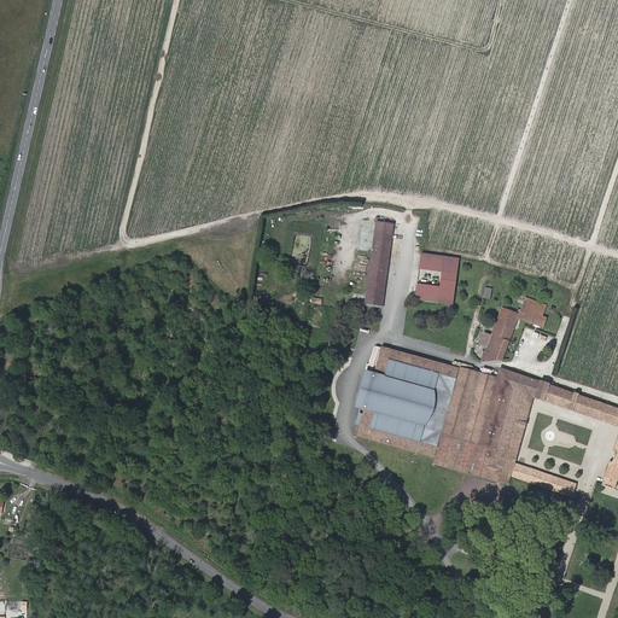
[(383,308),(394,225),(375,221),(365,304),(383,308)]
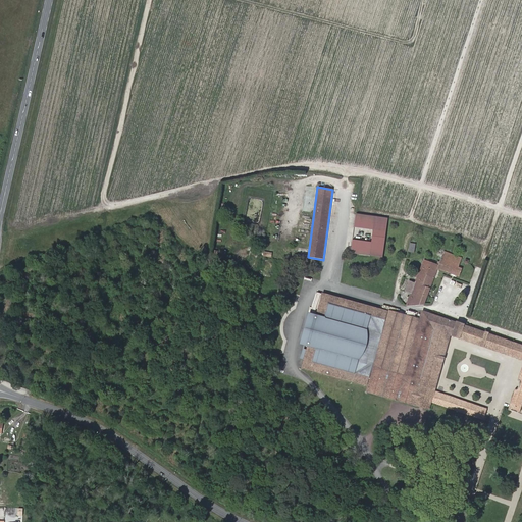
[(373,230),(375,217),(356,214),(354,227),(373,230)]
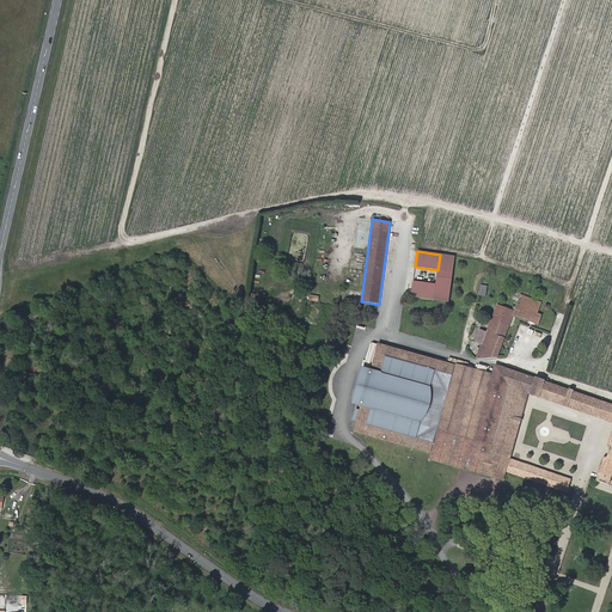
[(434,300),(436,285),(412,281),(411,297),(434,300)]
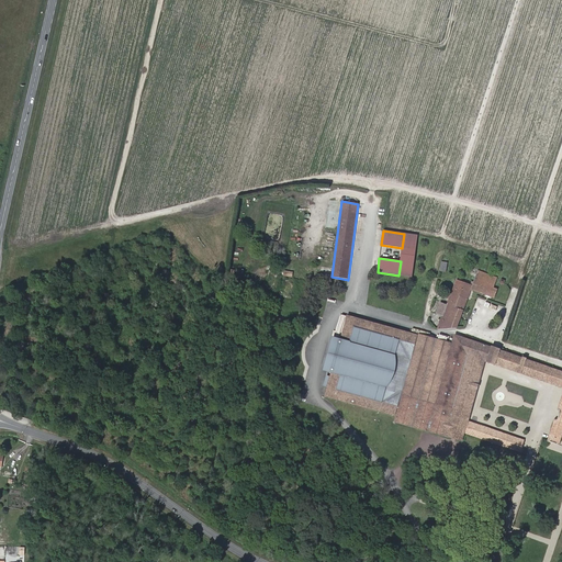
[(494,288),(497,278),(478,271),(472,285),(458,280),(447,305),(439,303),(436,312),(444,315),(438,329),(457,328),(468,299),(471,289),(494,298),(497,289),(494,288)]
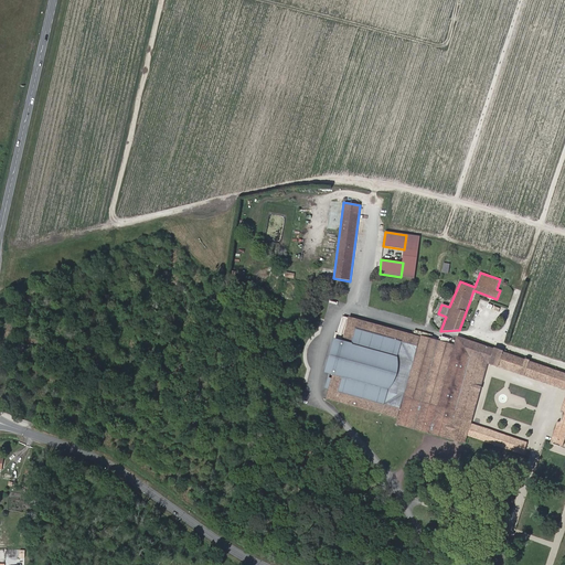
[(488,363),(491,348),(458,337),(457,337),(455,345),(422,337),(420,337),(418,337),(348,317),(343,339),(342,339),(342,341),(337,339),(336,344),(339,345),(336,360),(336,363),(334,370),(333,373),(332,381),(332,391),(332,398),(398,417),(396,424),(465,443),(467,435),(470,423),(488,363)]
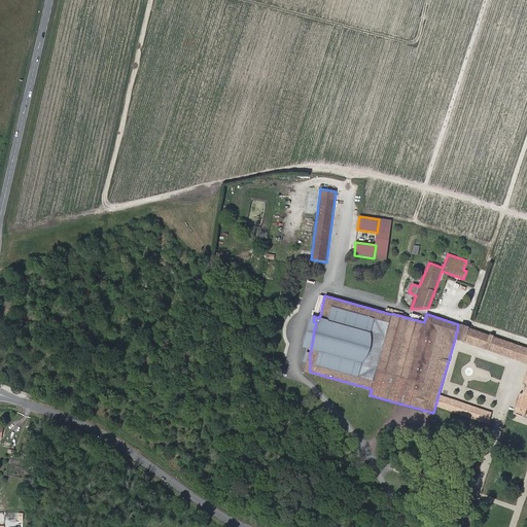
[(526,347),(458,324),(455,339),(510,357),(515,359),(526,362),(526,373),(524,383),(525,386),(525,387),(526,387),(526,347)]
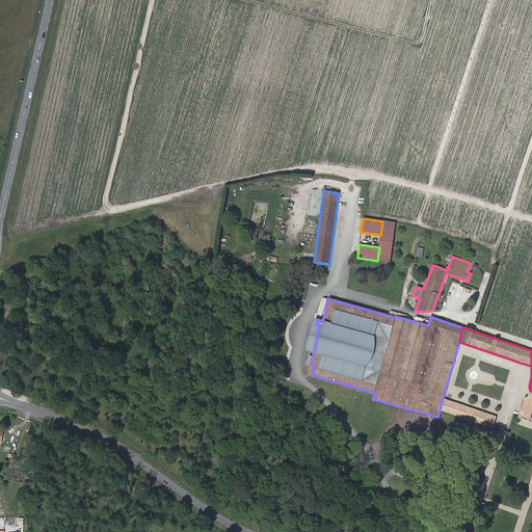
[(529,421),(531,413),(531,395),(529,395),(528,396),(527,397),(525,397),(519,418),(529,421)]
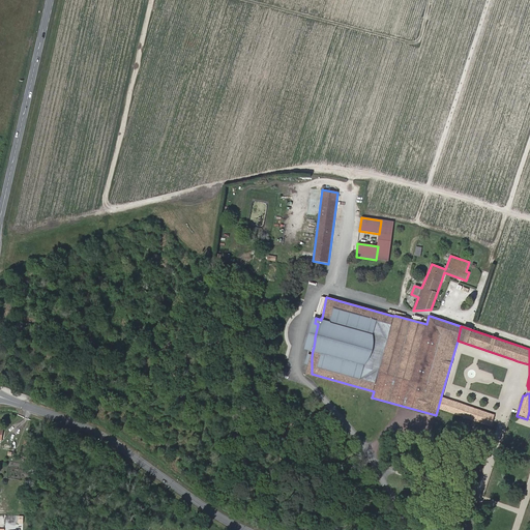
[(441,396),(438,408),(495,428),(496,424),(492,423),(495,415),(441,396)]
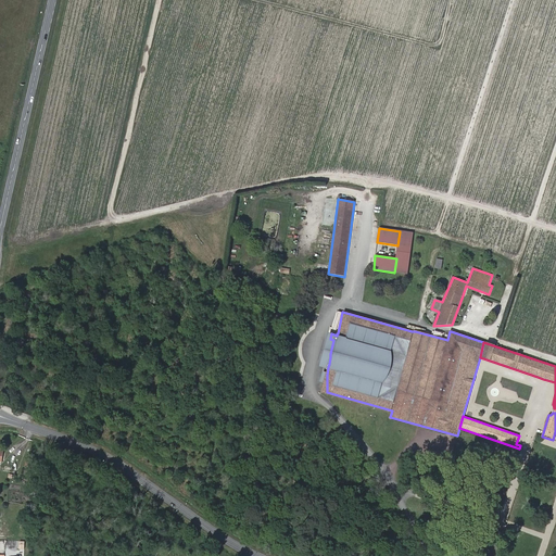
All buildings are outlined.
